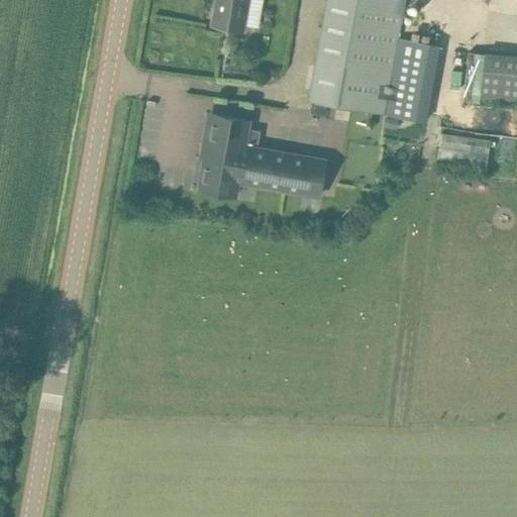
[(243,31),(244,27),(256,29),(259,10),(247,9),(248,0),(215,0),(211,25),(243,31)]
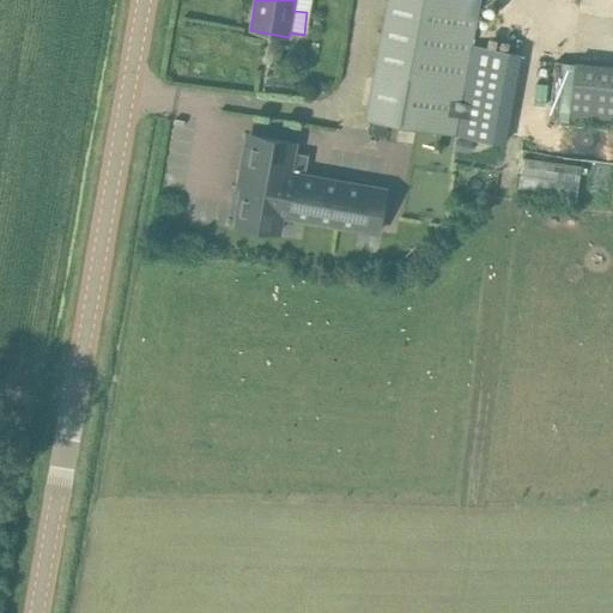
[(389,0),(368,120),(408,127),(405,138),(420,143),(424,129),(455,135),(462,101),(472,44),(480,0),(389,0)]
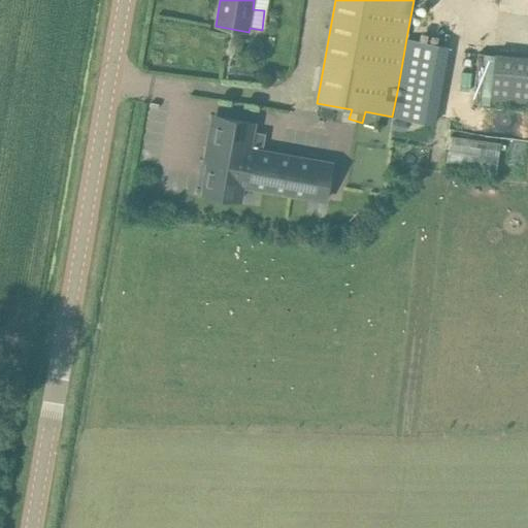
[(527,107),(527,57),(495,55),(490,104),(527,107)]
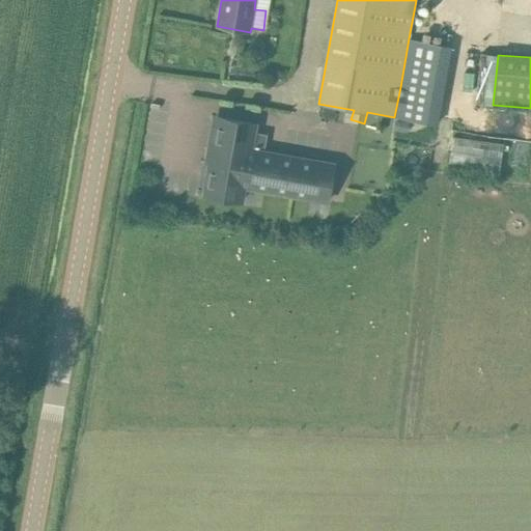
[(255,123),(219,117),(213,149),(208,148),(206,162),(211,163),(204,195),(244,201),(247,189),(327,203),(334,165),(251,149),(255,123)]
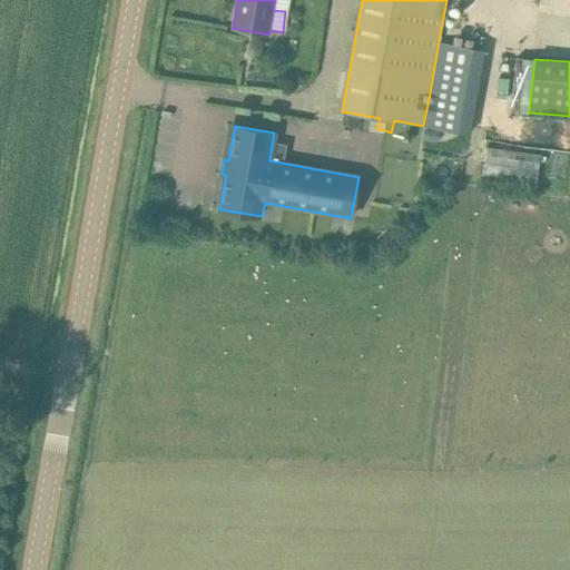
[(425,126),(423,138),(438,141),(440,129),(425,126)]
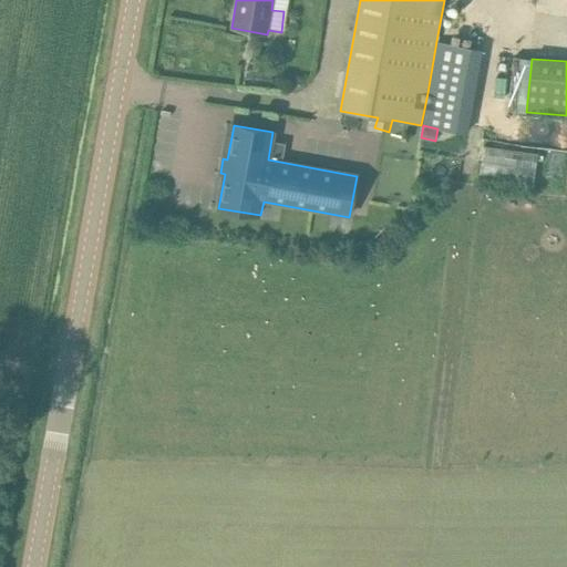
[(478,172),(534,182),(539,152),(484,142),(478,172)]
